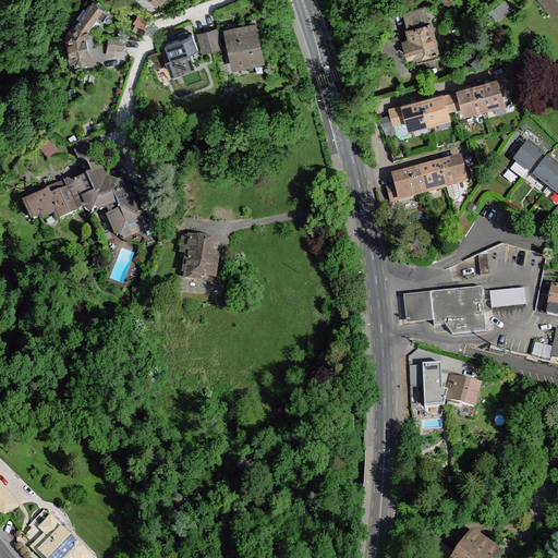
[(516,9),(509,0),(502,0),(501,2),(509,13),(516,9)]
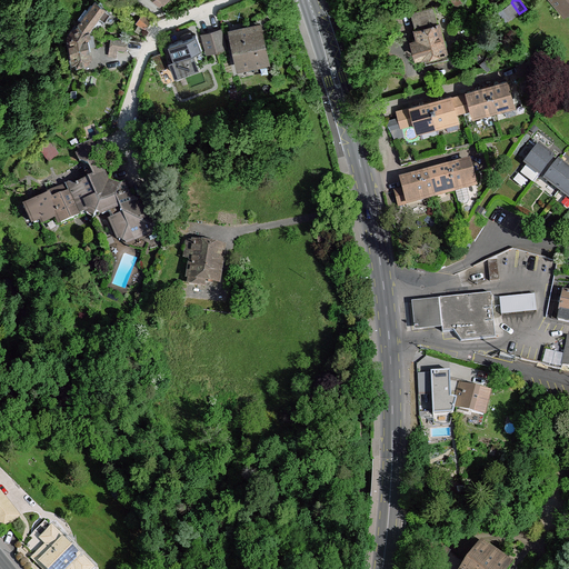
[(568,0),(553,0),(565,13),(568,13),(568,0)]
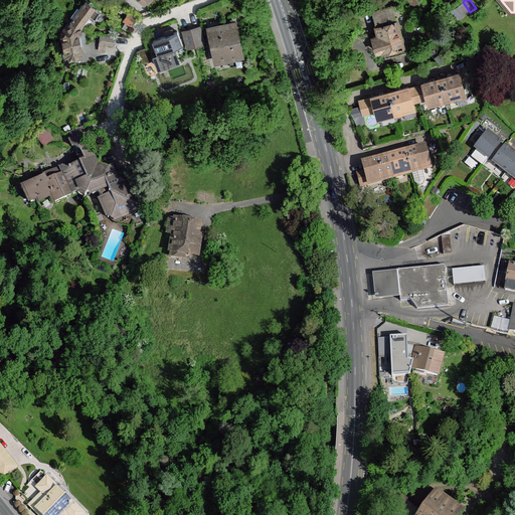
[(95,8),(87,2),(80,10),(74,18),(71,23),(78,28),(80,26),(83,22),(95,8)]
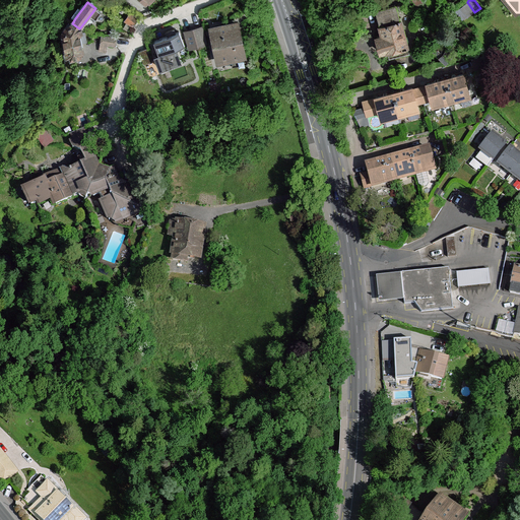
[(382,25),(400,20),(396,5),(377,10),(382,25)]
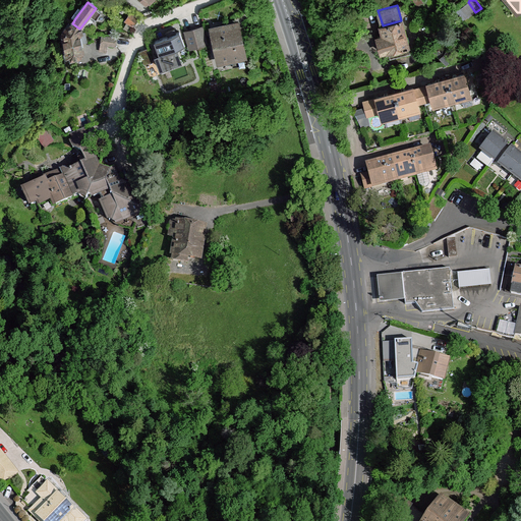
[(75,18),(81,10),(79,8),(73,16),(75,18)]
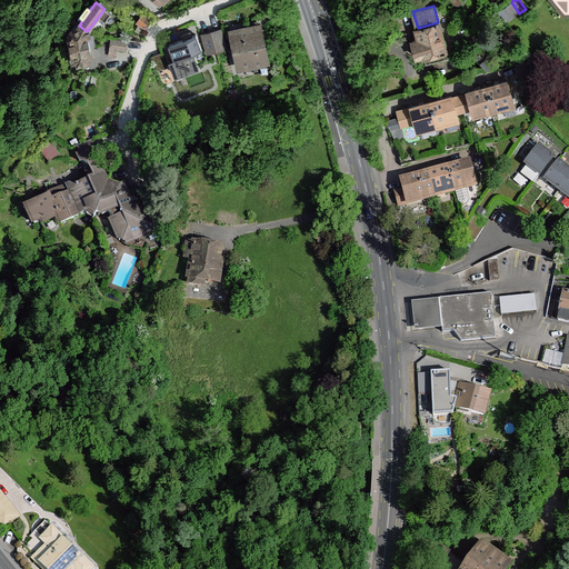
[(111,13),(105,9),(92,25),(99,30),(111,13)]
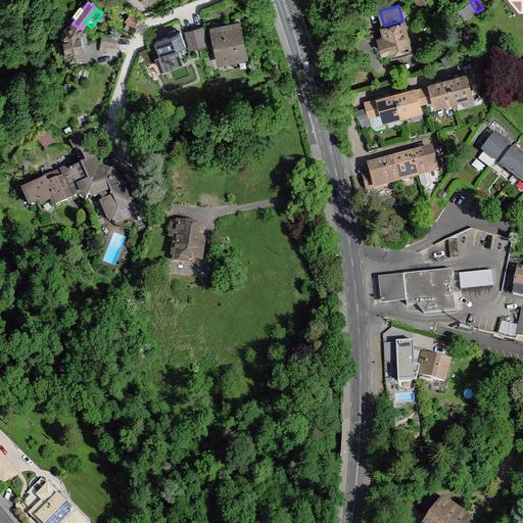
[(139,17),(133,13),(128,20),(135,25),(139,17)]
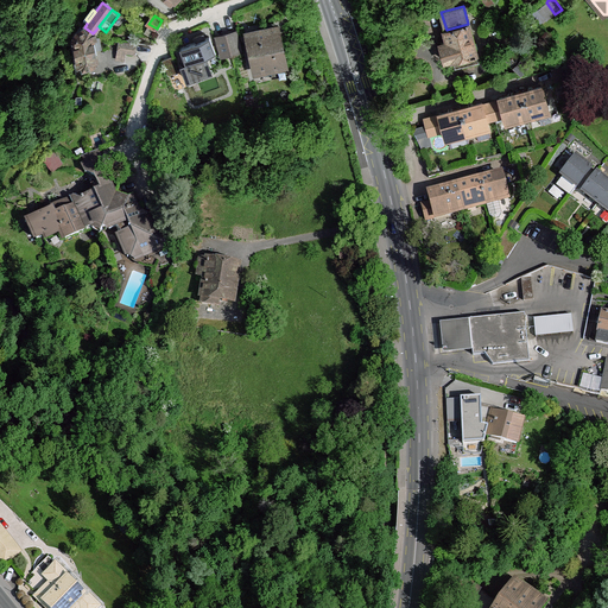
[(477,55),(469,24),(468,24),(447,30),(444,30),(448,42),(441,44),(445,61),(453,58),(453,62),(477,55)]
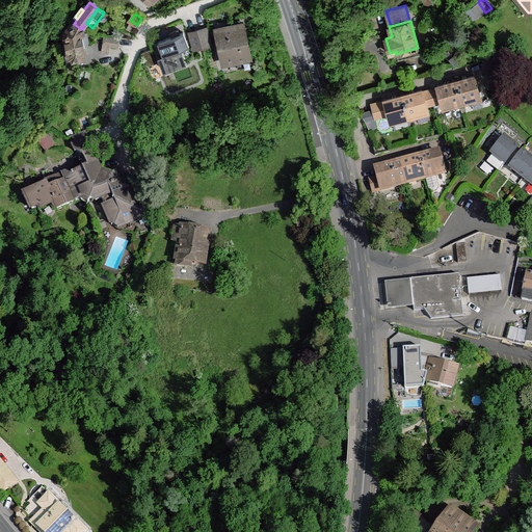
[(74,24),(67,32),(72,60),(84,58),(81,45),(79,33),(84,32),(84,29),(83,27),(81,29),(74,24)]
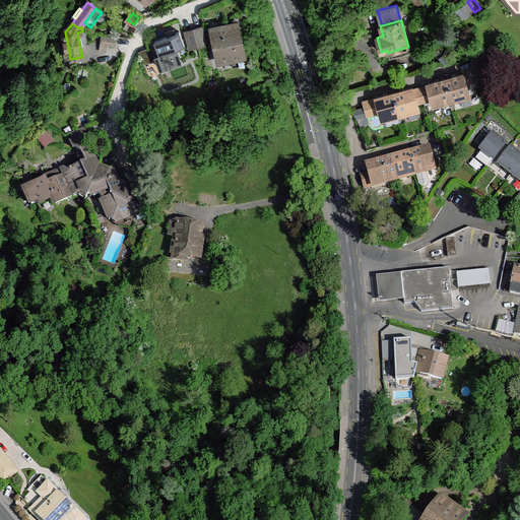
[(244,56),(237,23),(213,29),(220,60),(244,56)]
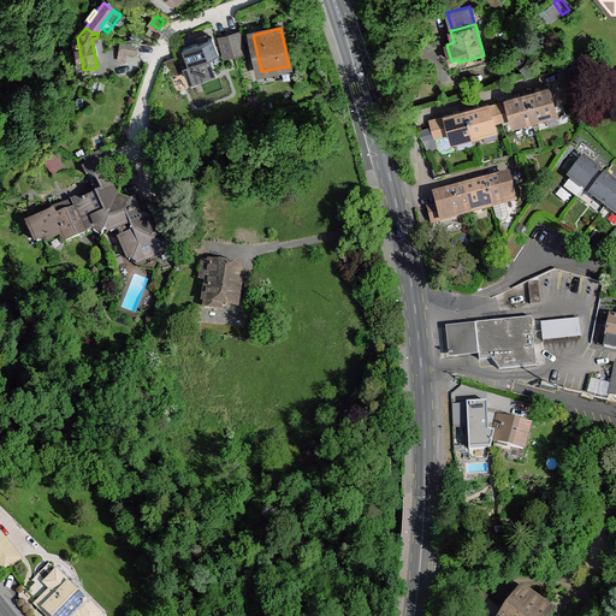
[(241,33),(230,35),(232,45),(236,54),(246,51),(241,33)]
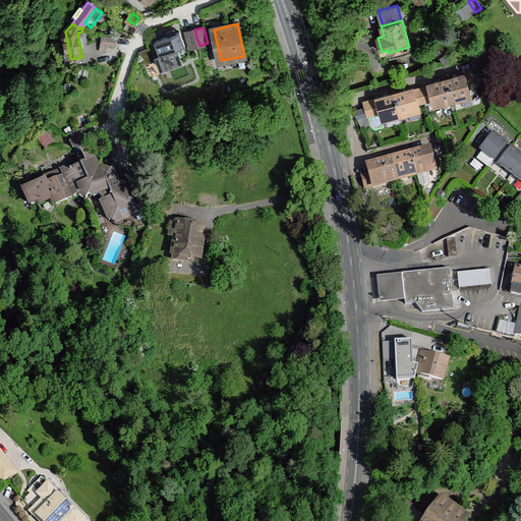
[(194,30),(185,33),(187,41),(196,38),(194,30)]
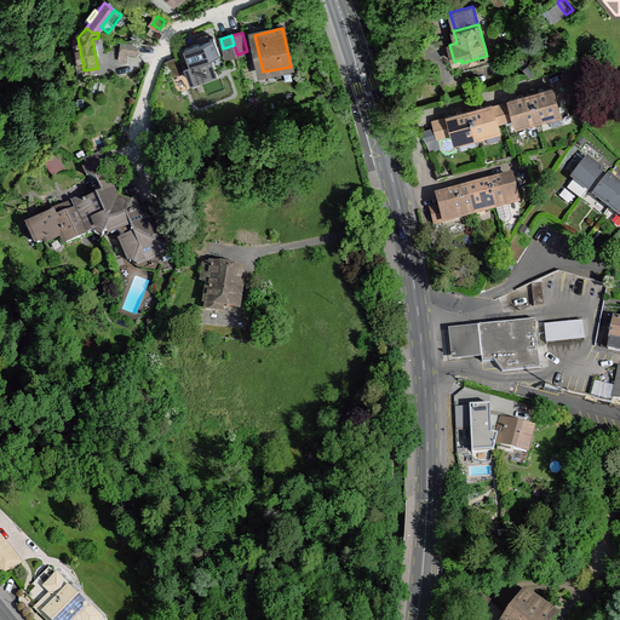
[(102,36),(98,38),(92,39),(95,52),(103,50),(102,36)]
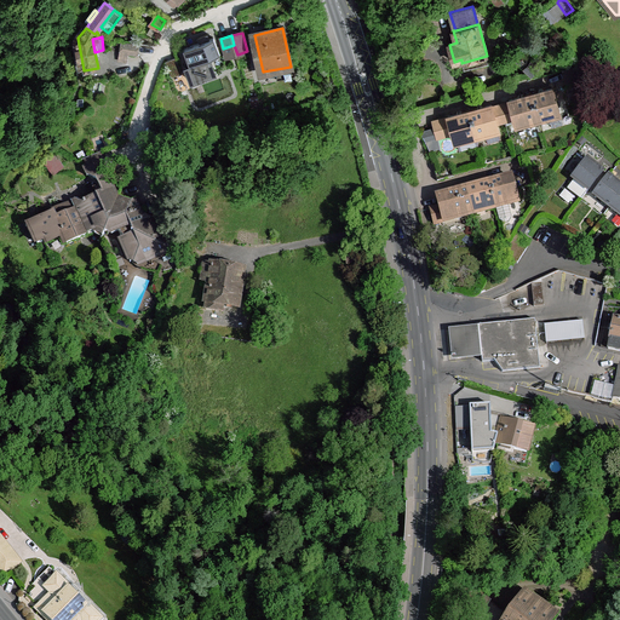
[(210,58),(220,53),(214,39),(185,50),(191,64),(187,67),(193,81),(214,73),(210,58)]
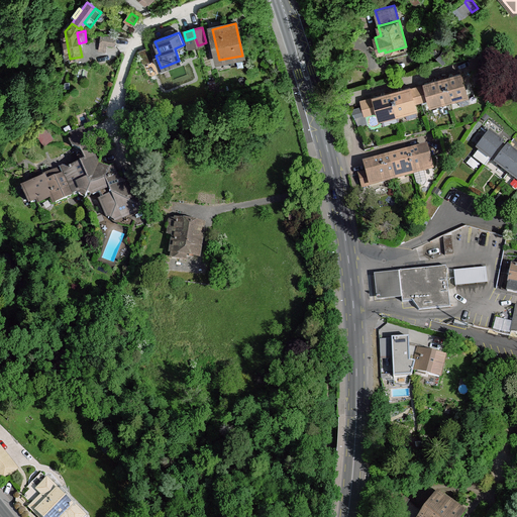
[(102,35),(101,43),(107,44),(115,45),(116,37),(102,35)]
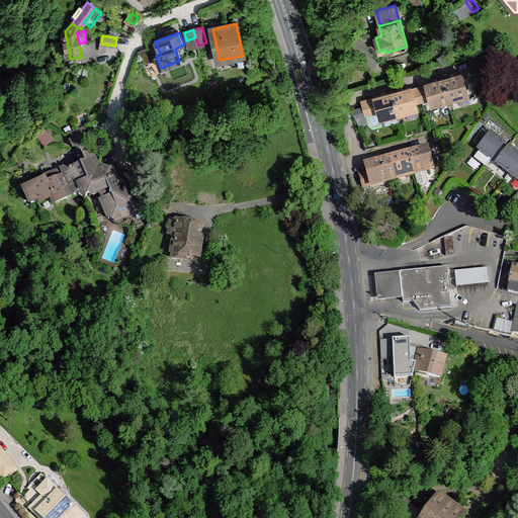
[(195,37),(186,40),(189,49),(198,46),(195,37)]
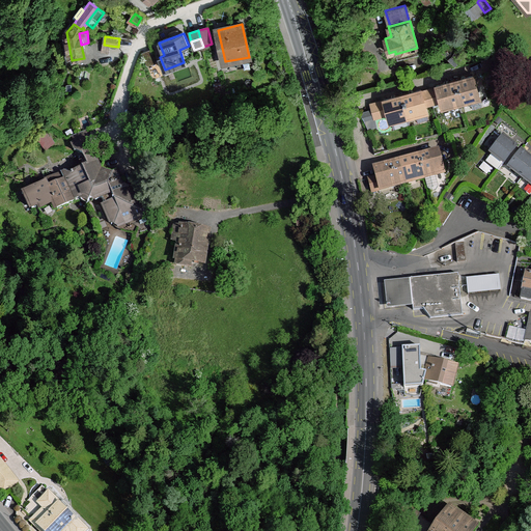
[(462,56),(448,43),(441,50),(455,63),(462,56)]
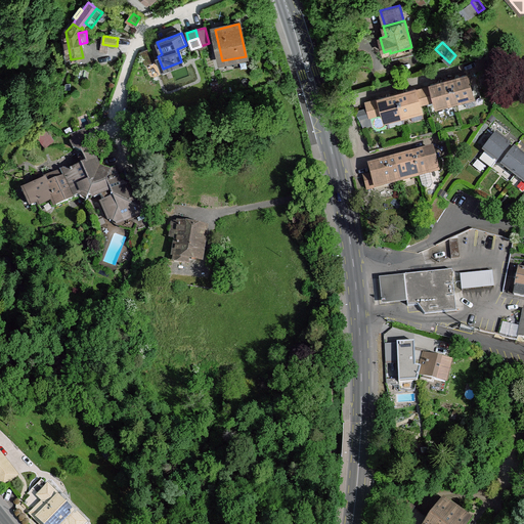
[(154,61),(148,49),(140,52),(145,64),(154,61)]
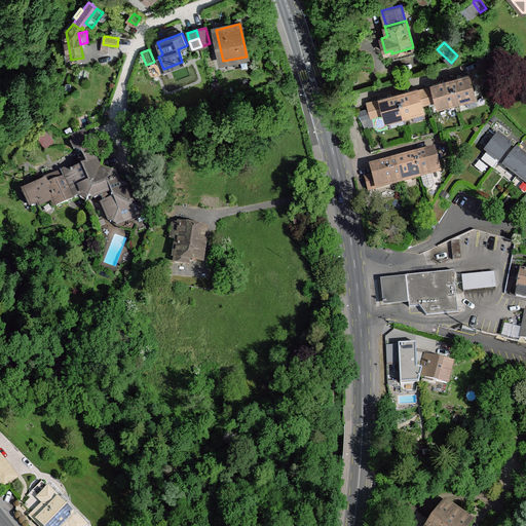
[(496,70),(492,55),(477,60),(482,74),(496,70)]
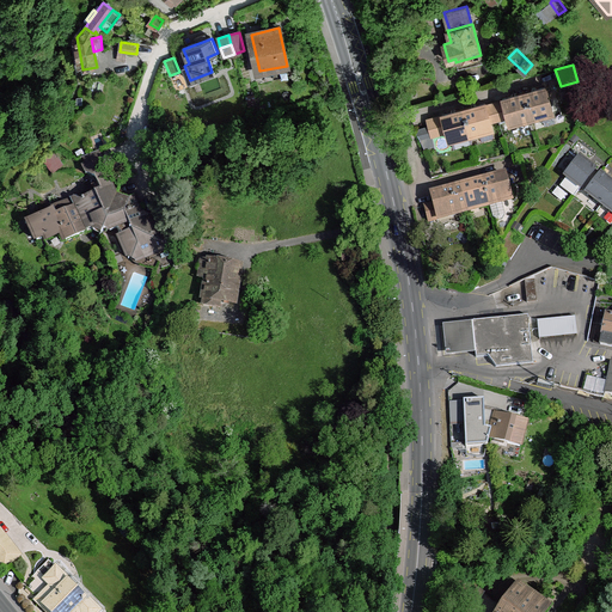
[(546,87),(525,93),(532,117),(543,115),(542,110),(552,108),(548,90),(546,87)]
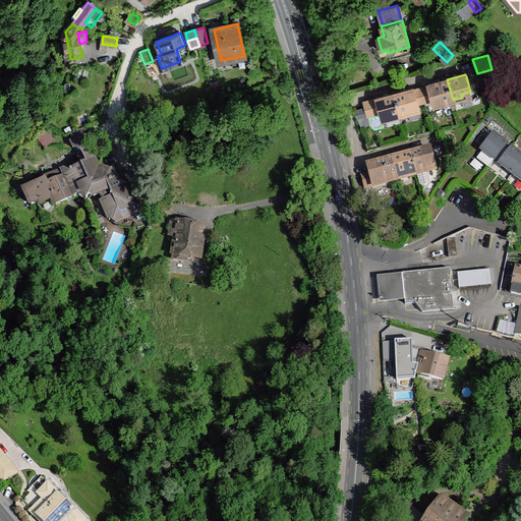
[(428,84),(428,85),(432,100),(433,101),(442,99),(443,103),(453,100),(447,79),(428,84)]
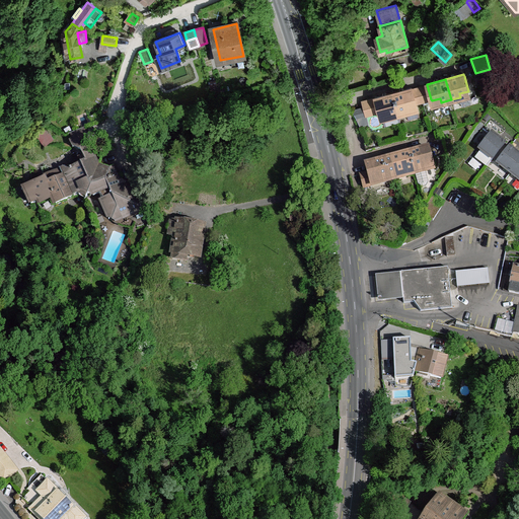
[(420,87),(424,101),(431,99),(427,85),(420,87)]
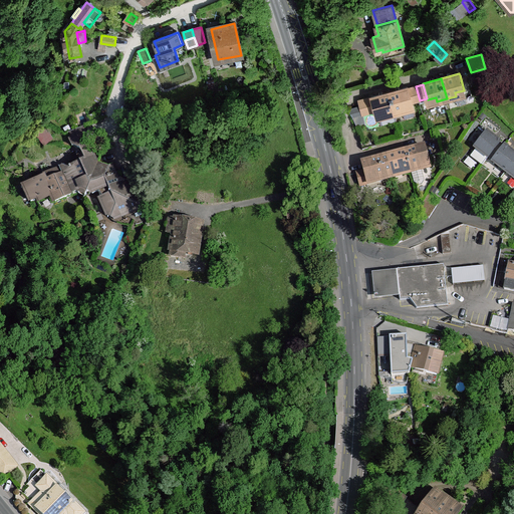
[(390,92),(396,112),(403,110),(406,110),(404,106),(412,104),(413,103),(413,102),(409,88),(409,86),(390,92)]
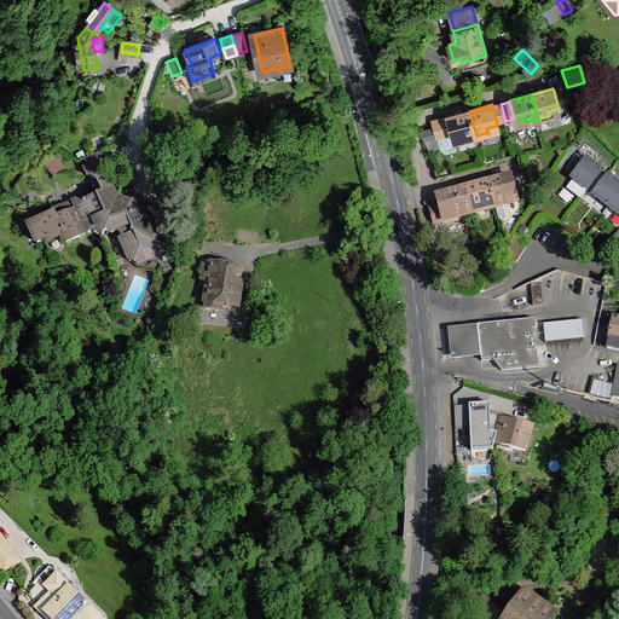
[(492,106),(497,123),(505,121),(501,104),(492,106)]
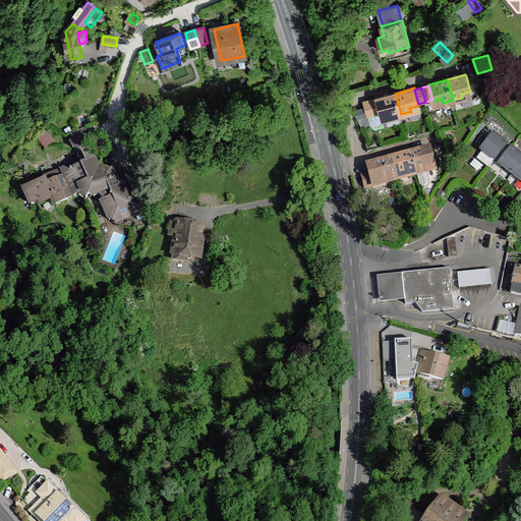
[(461,94),(462,98),(464,107),(473,105),(470,92),(461,94)]
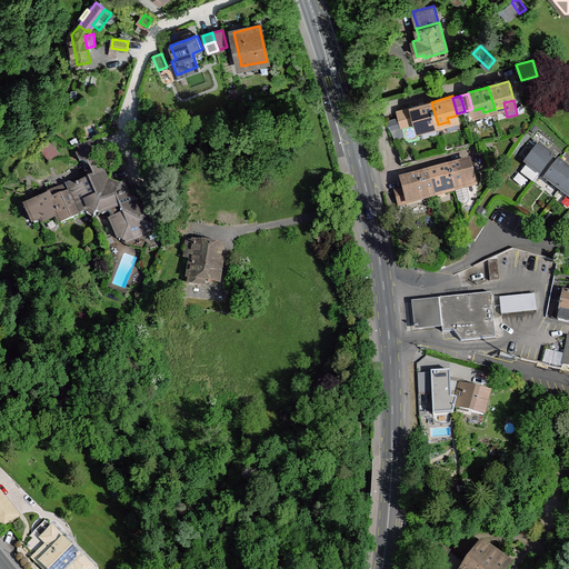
[(420,129),(438,125),(431,102),(411,107),(416,123),(418,130),(420,129)]
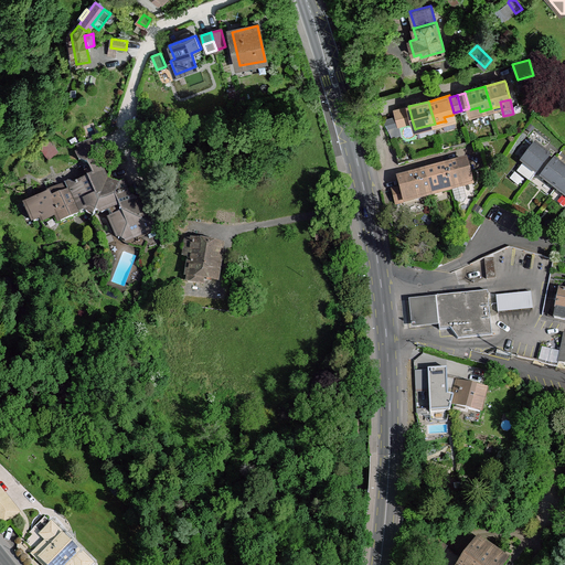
[(413,123),(408,106),(395,109),(400,126),(413,123)]
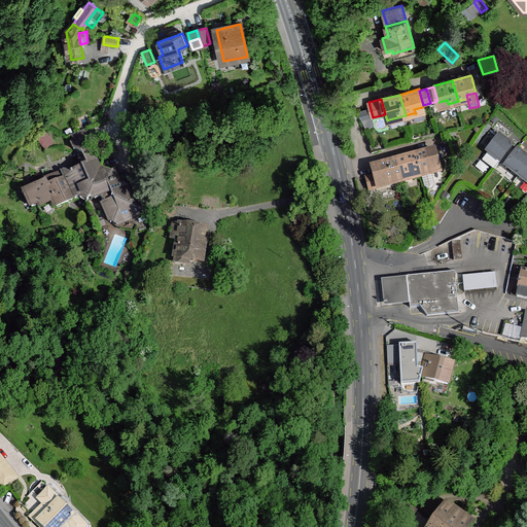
[(416,113),(413,113),(415,121),(426,118),(422,107),(414,109),(416,113)]
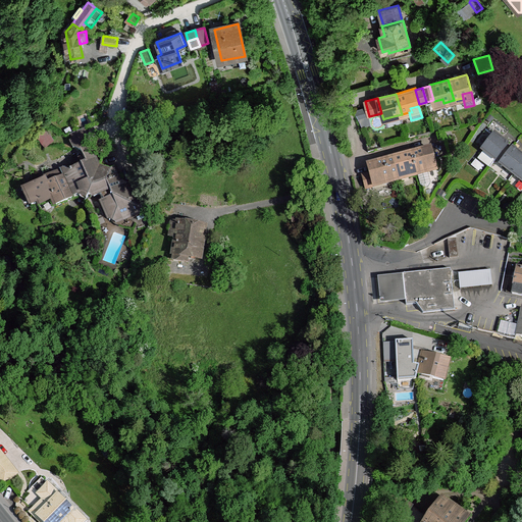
[(402,114),(385,118),(387,126),(404,122),(402,114)]
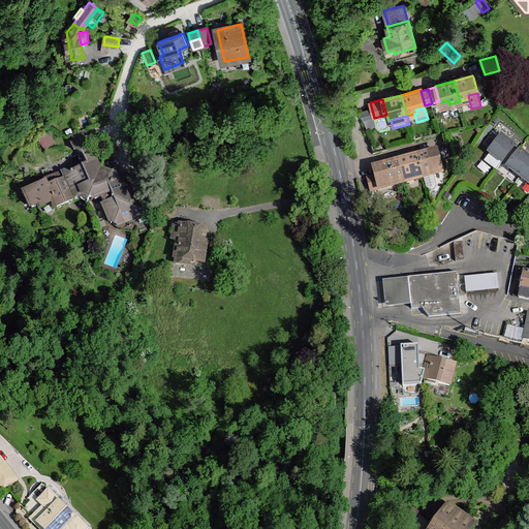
[(460,139),(458,132),(444,136),(445,144),(452,142),(460,139)]
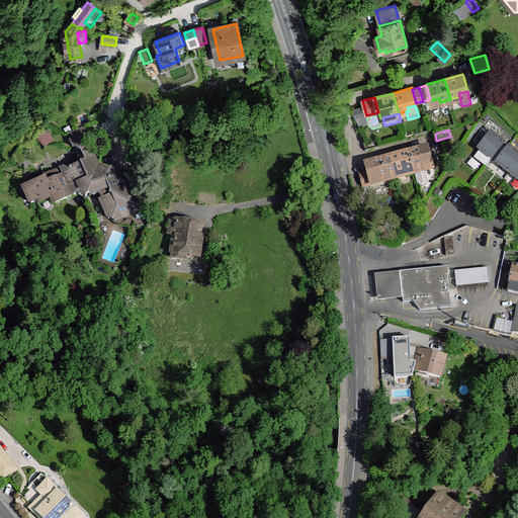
[(81,150),(82,152),(92,148),(86,133),(70,140),(73,147),(81,150)]
